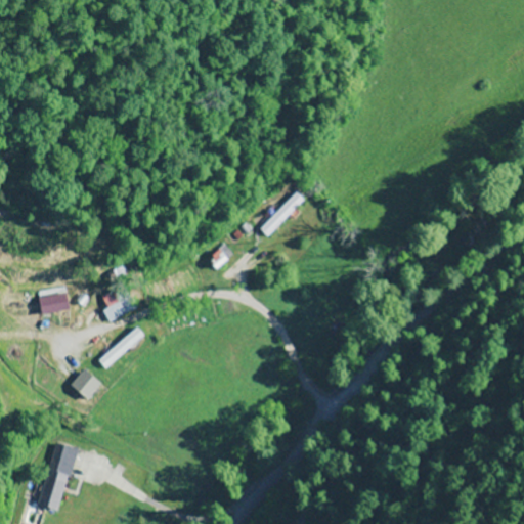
[(257,230),(265,238),(302,202),(294,193),(257,230)]
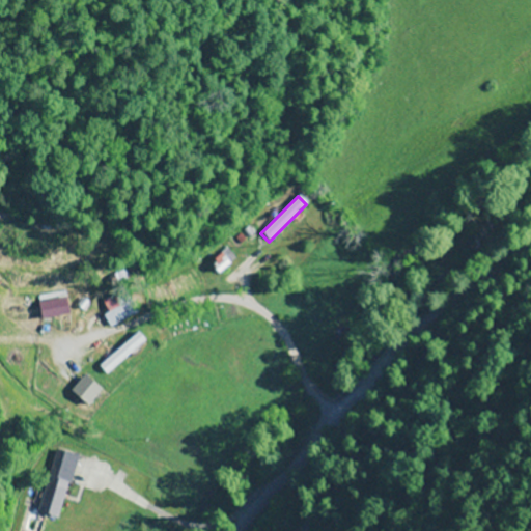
[(218,274),(234,259),(224,247),(206,261),(218,274)]
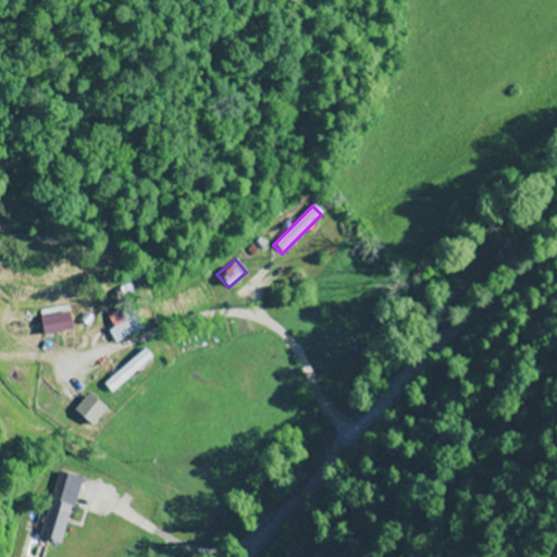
[(114,344),(143,330),(136,316),(108,330),(114,344)]
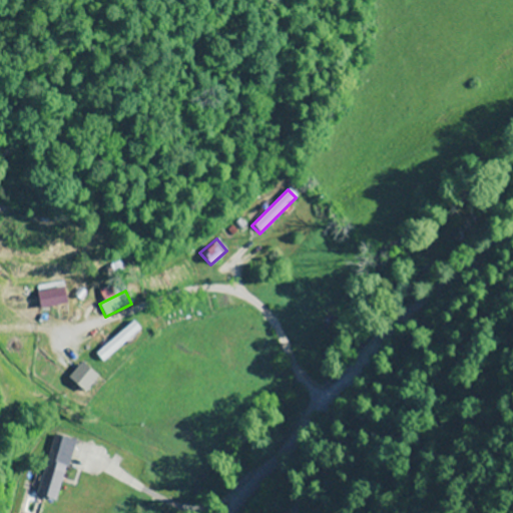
[(67,379),(84,392),(97,375),(80,362),(67,379)]
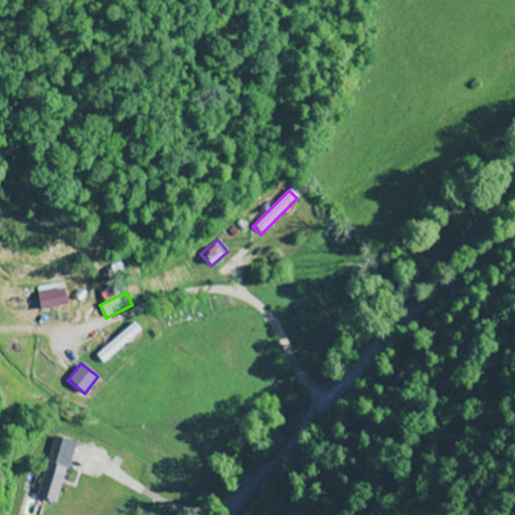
[(73,442),(51,436),(36,496),(57,502),(73,442)]
